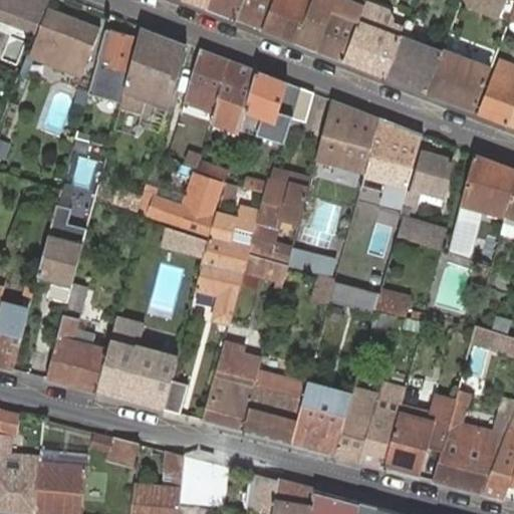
[(0,0),(0,16),(37,30),(48,0),(0,0)]
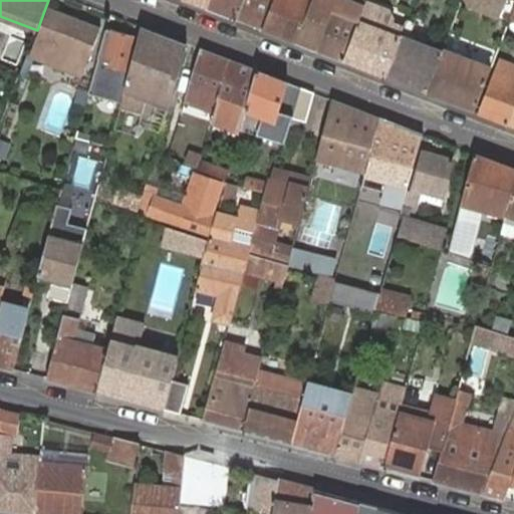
[(186,0),(208,8),(210,0),(186,0)]
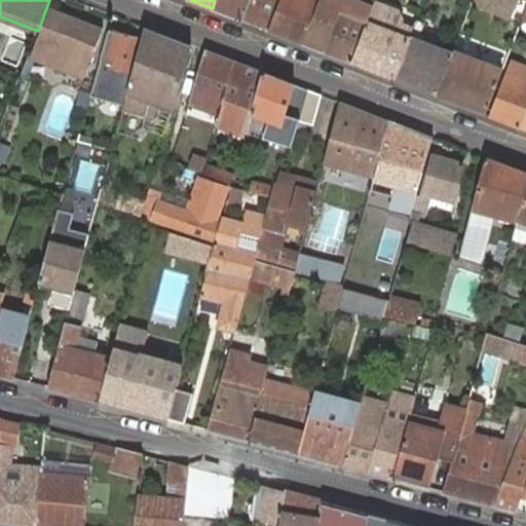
[(215,0),(213,8),(242,21),(270,31),(280,0),(215,0)]
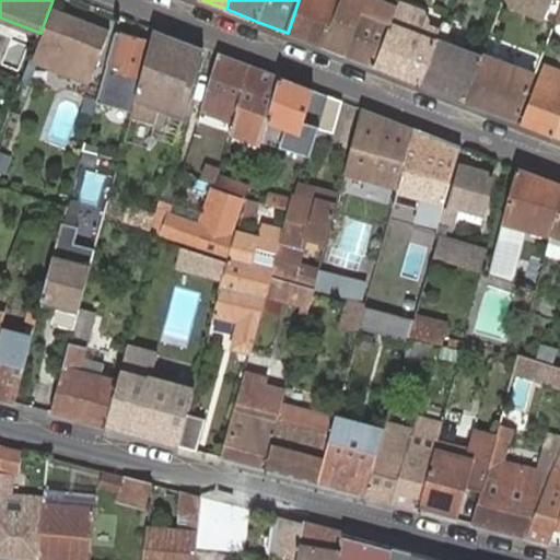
[(299,0),(288,33),(324,46),(340,0),(333,0),(331,0),(299,0)]
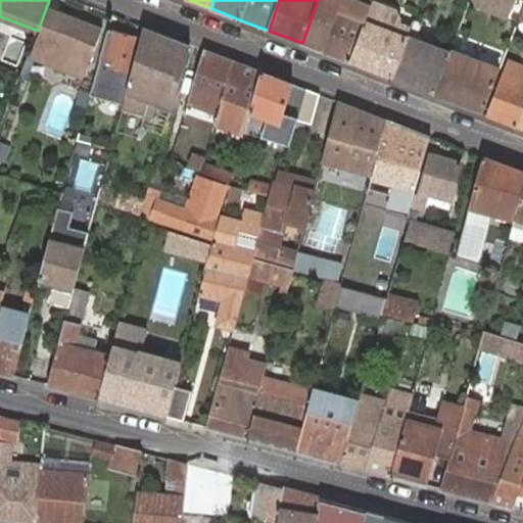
[(318,0),(302,43),(349,62),(371,6),(373,0),(361,0),(361,3),(353,0),(318,0)]
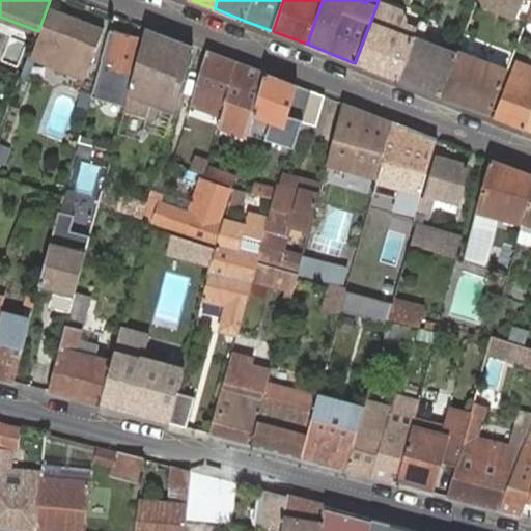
[(522,0),(478,0),(477,1),(516,18),(522,0)]
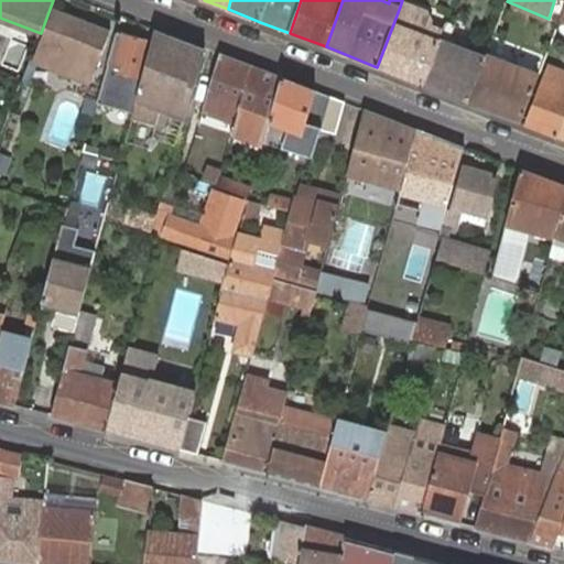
[(400,7),(377,67),(424,85),(440,41),(444,31),(430,25),(431,20),(427,11),(402,2),(400,7)]
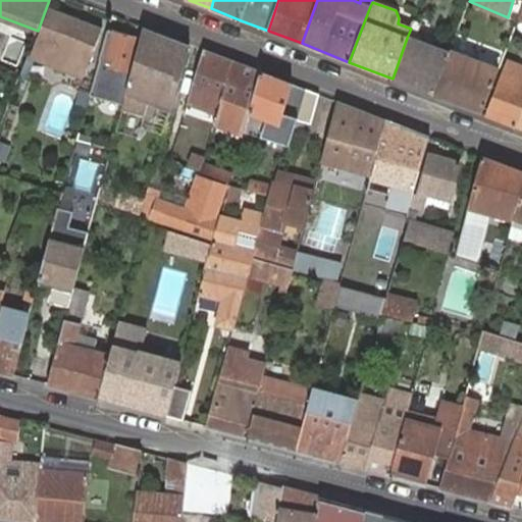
[(80,70),(85,73),(103,28),(50,7),(32,52),(46,57),(80,70)]
